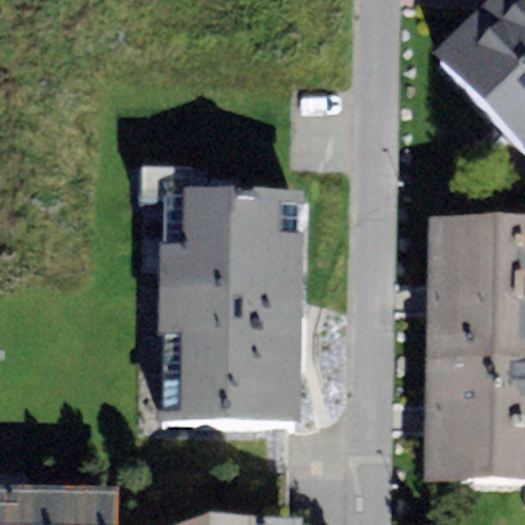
[(524,176),(524,0),(515,0),(432,84),(524,176)]
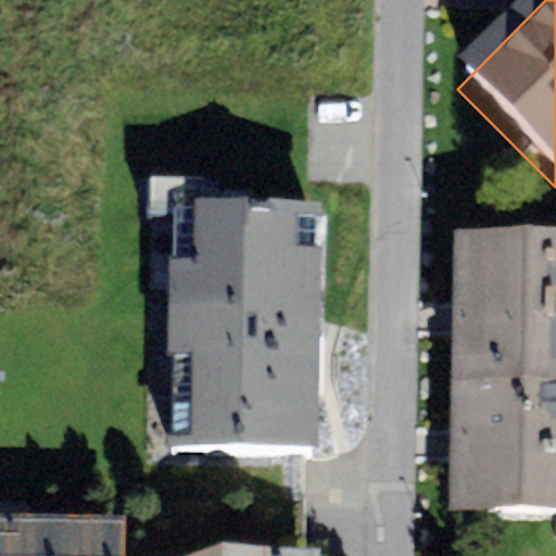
[(167,446),(318,450),(323,201),(197,199),(196,260),(171,260),(167,446)]
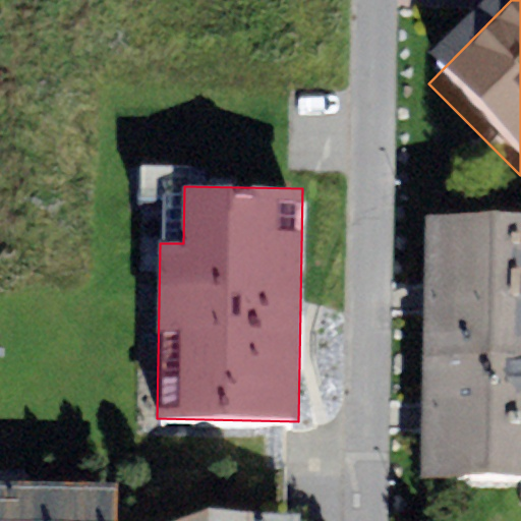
[(421,499),(520,499),(520,247),(424,247),(421,499)]
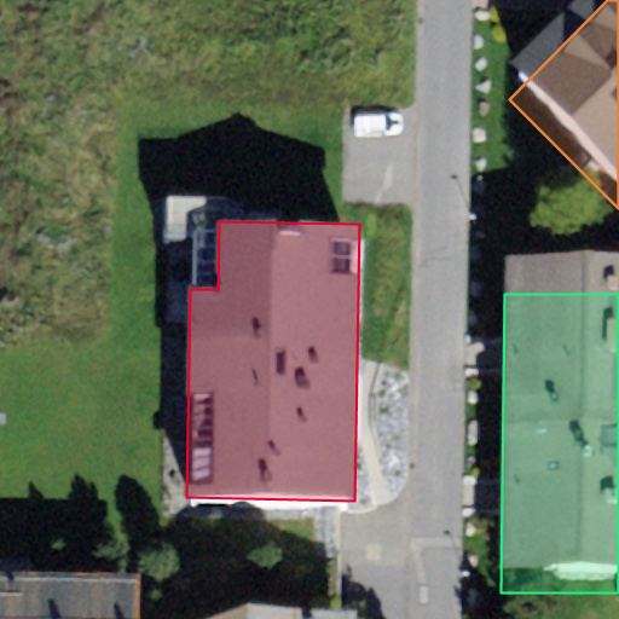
[(0,573),(0,618),(137,618),(138,574),(0,573)]
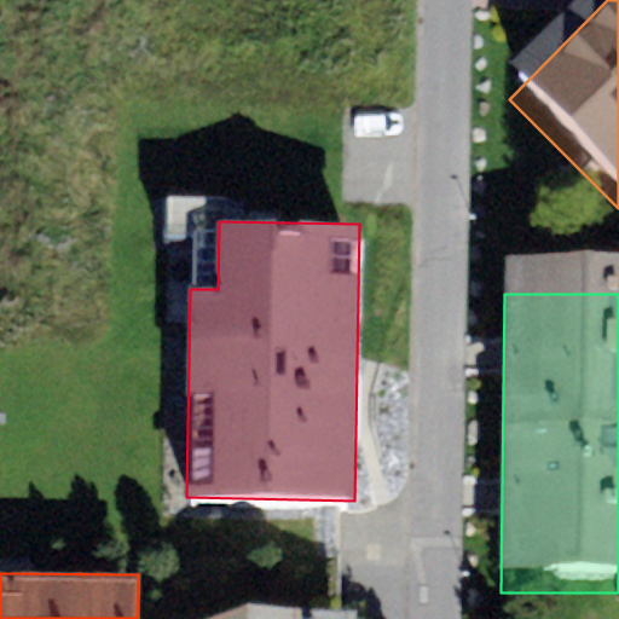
[(354,618),(354,608),(249,607),(207,618),(354,618)]
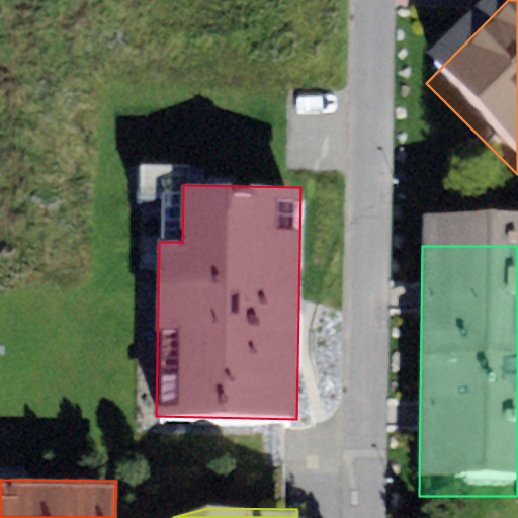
All buildings are outlined.
